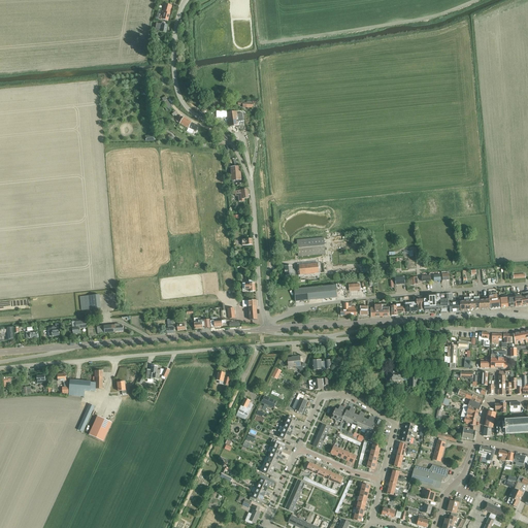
[(169,13),(171,6),(164,4),(161,15),(160,19),(167,21),(169,13)]
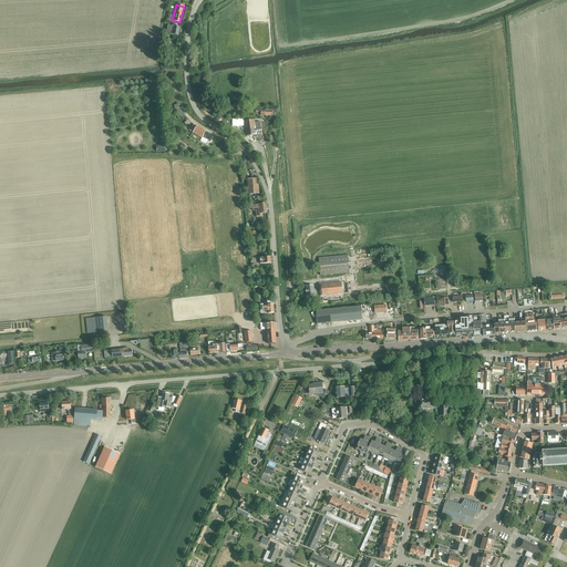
[(179,28),(181,24),(173,23),(173,27),(167,26),(166,33),(178,35),(179,28)]
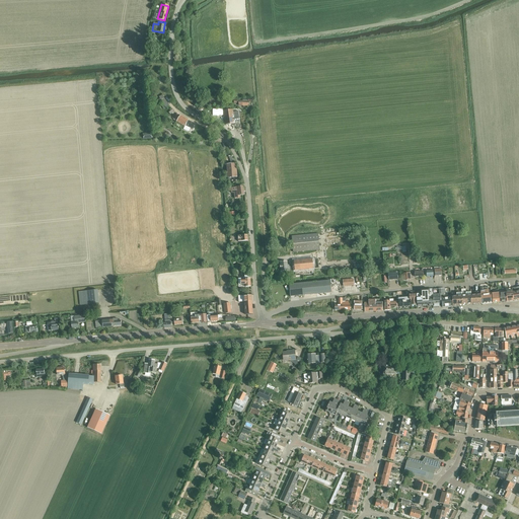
[(158,97),(165,107),(168,105),(162,95),(158,97)]
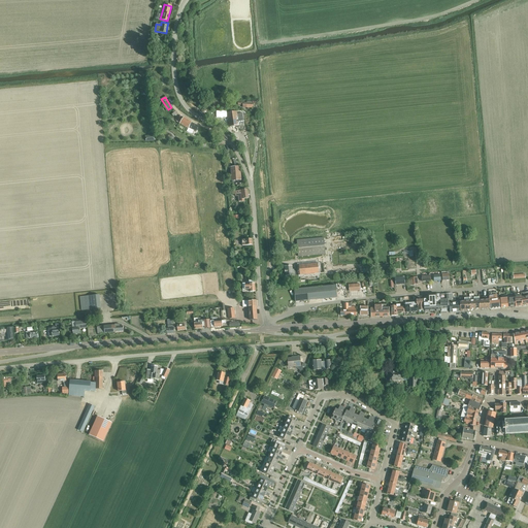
[(241,113),(237,114),(236,112),(227,113),(229,127),(238,126),(238,125),(243,124),(241,113)]
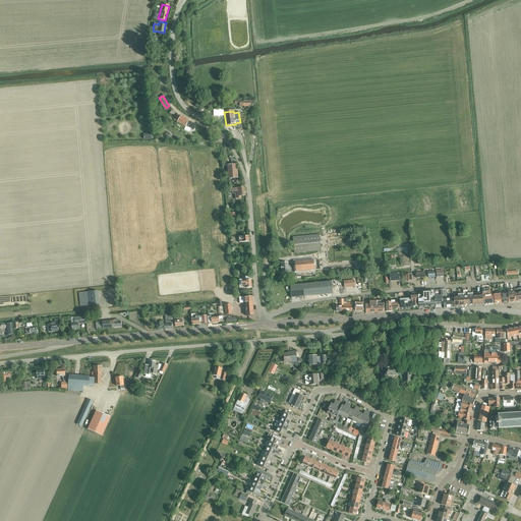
[(190,129),(193,130),(195,125),(188,121),(177,115),(174,120),(179,123),(185,127),(184,129),(188,132),(190,129)]
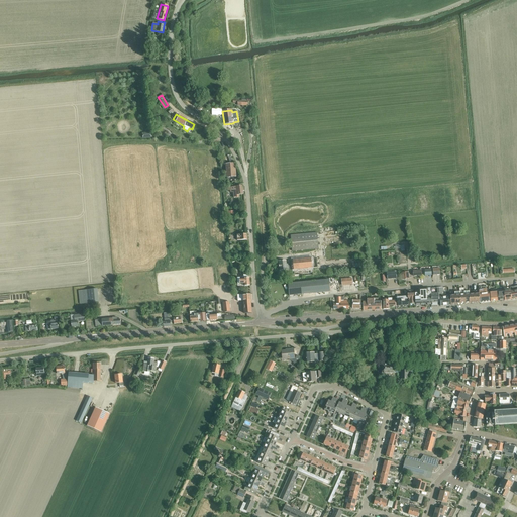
[(225,164),(226,178),(235,177),(234,164),(232,154),(227,156),(229,162),(231,162),(232,164),(225,164)]
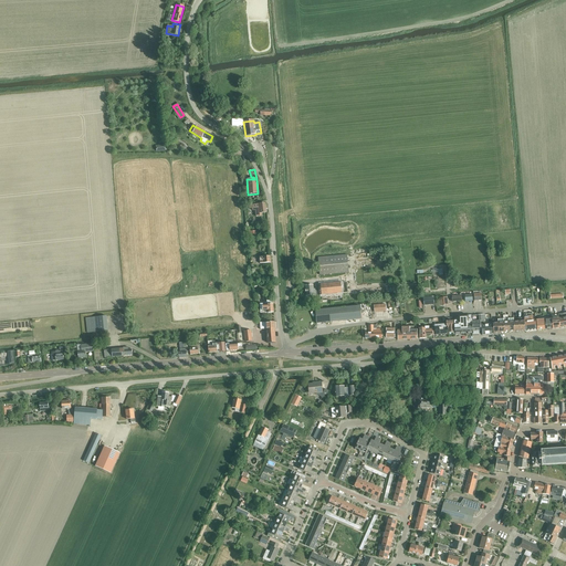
[(261,213),(265,213),(264,203),(249,206),(249,208),(252,208),(252,211),(255,210),(255,217),(262,216),(261,213)]
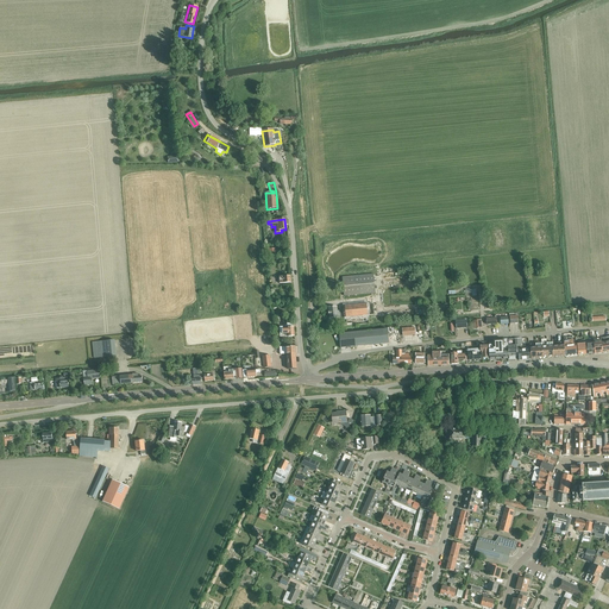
[(341,277),(344,296),(375,293),(374,275),(341,277)]
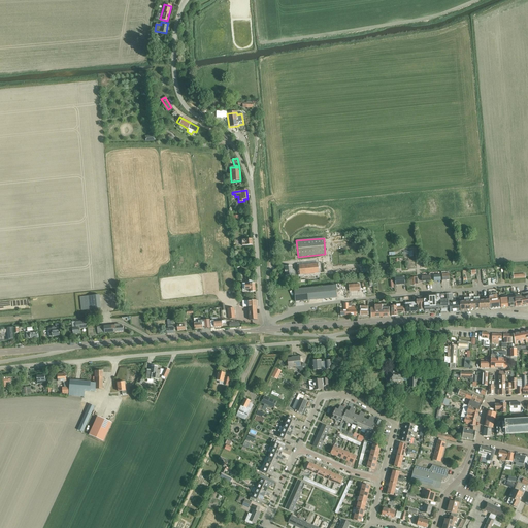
[(292,266),(285,267),(286,276),(294,275),(293,270),(292,270),(292,266)]
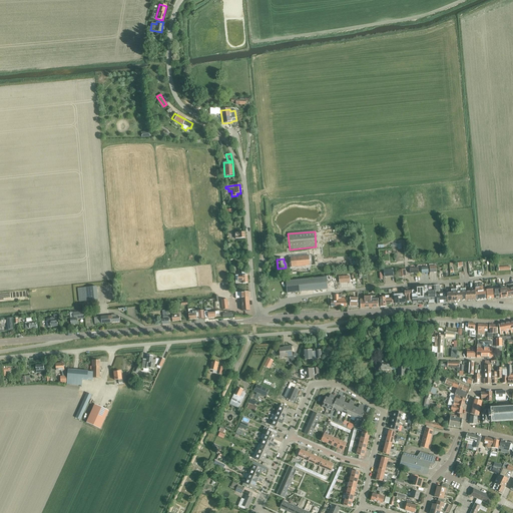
[(241,275),(235,276),(235,284),(242,284),(247,284),(246,276),(246,273),(241,273),(241,275)]
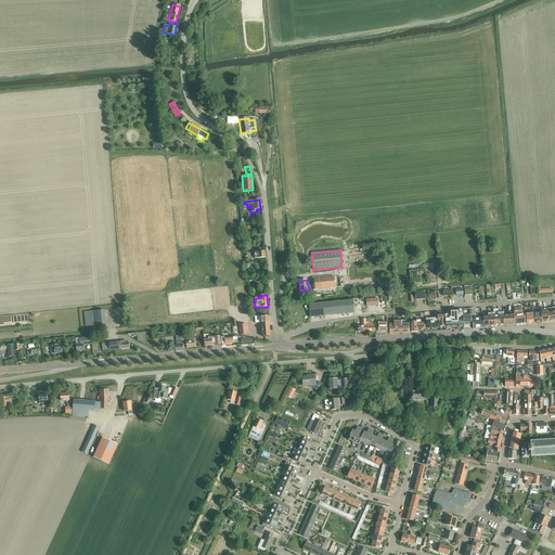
[(309,305),(310,318),(353,312),(352,300),(309,305)]
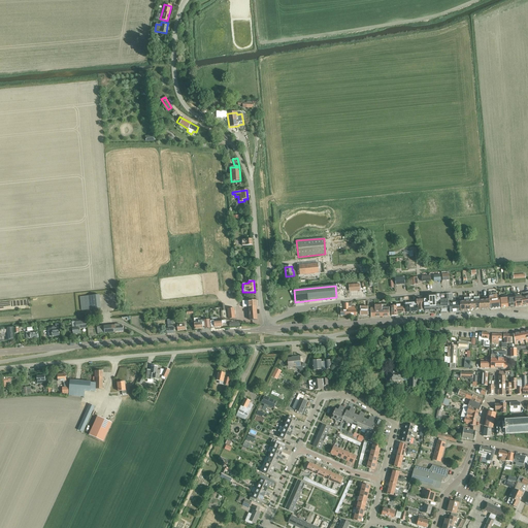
[(439,294),(423,295),(423,296),(424,310),(440,309),(439,294)]
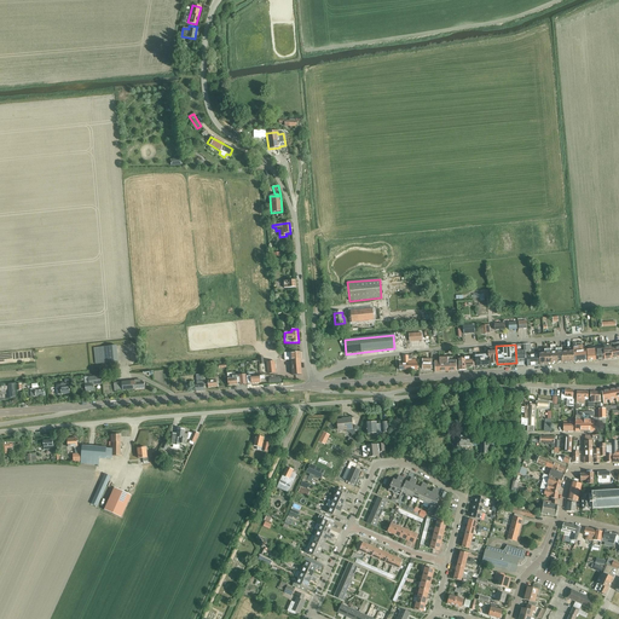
[(525,352),(526,352),(525,345),(521,345),(515,345),(516,363),(526,363),(525,352)]
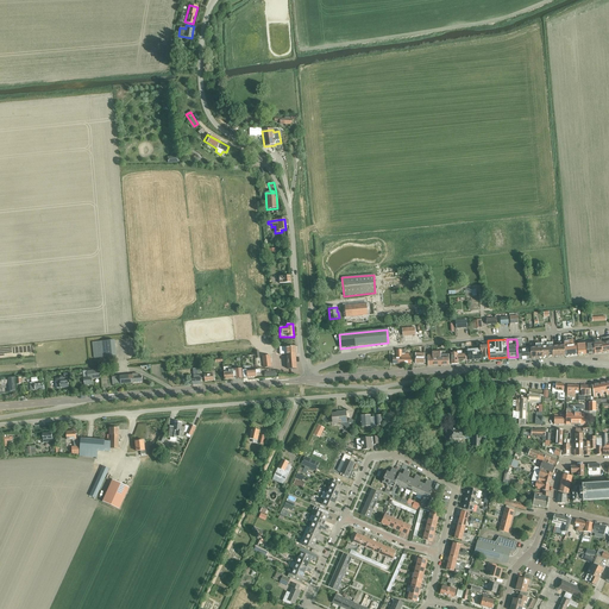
[(516,339),(518,346),(519,360),(531,359),(529,350),(521,350),(520,346),(522,346),(521,339),(516,339)]
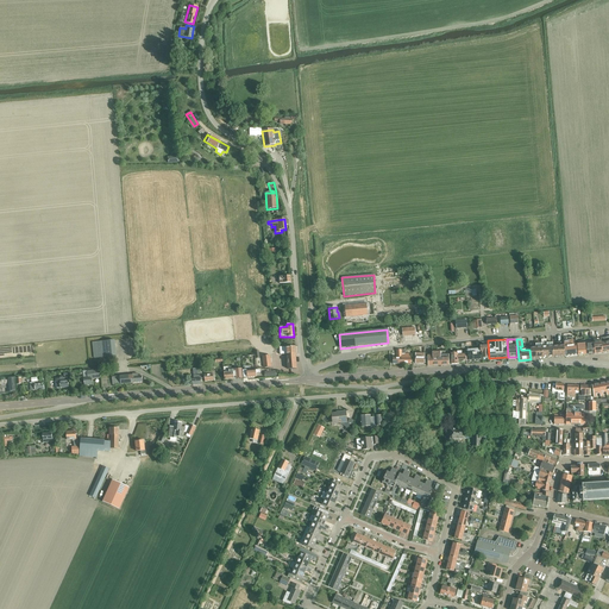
[(95,343),(96,358),(117,356),(114,340),(95,343)]
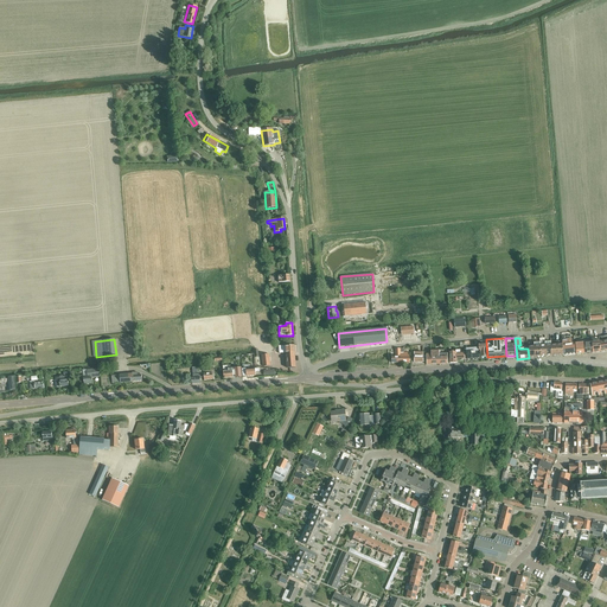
[(562,340),(562,342),(563,356),(575,355),(574,343),(572,344),(570,339),(562,340)]
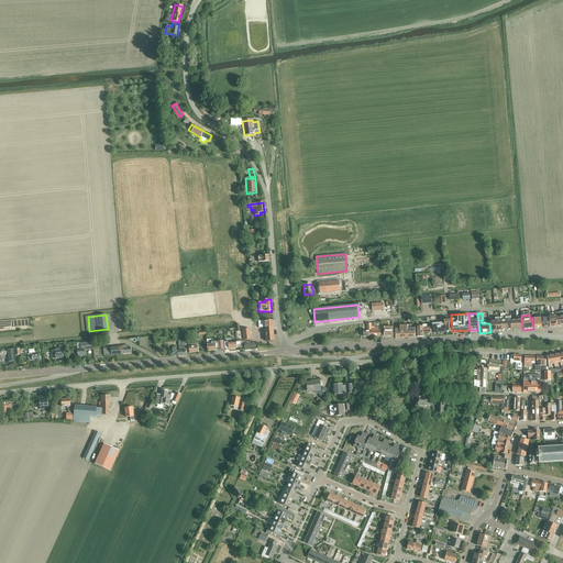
[(266,342),(274,341),(272,320),(258,321),(258,328),(265,328),(266,342)]
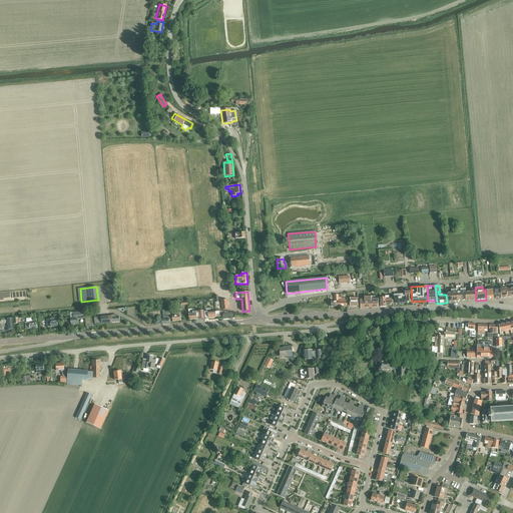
[(341,295),(338,295),(338,299),(339,302),(339,307),(346,307),(346,299),(341,299),(341,295)]
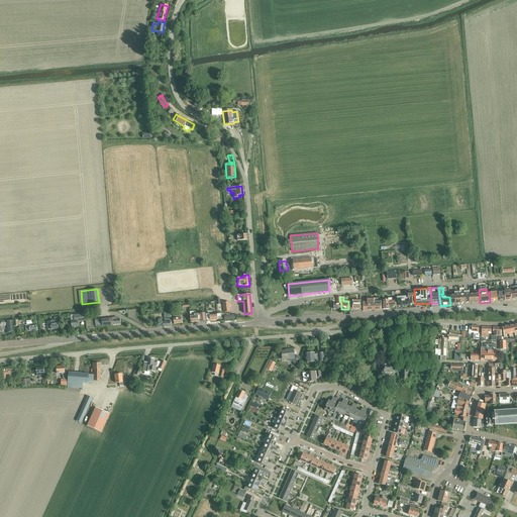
[(381,301),(374,301),(374,300),(367,300),(367,302),(363,303),(364,310),(381,310),(381,301)]
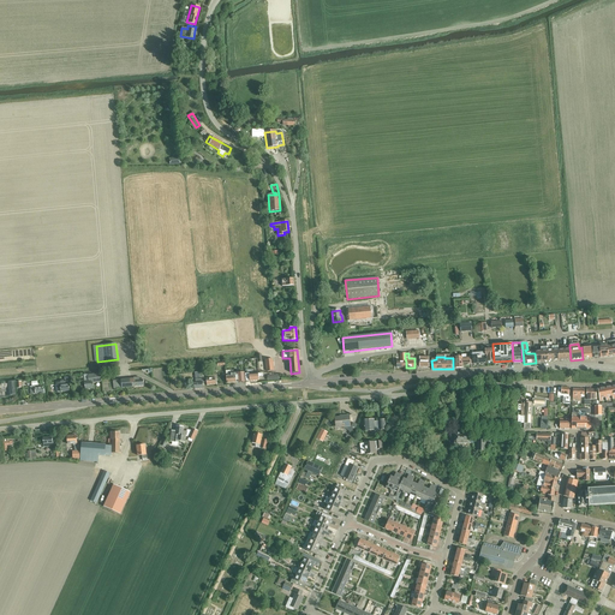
[(262,374),(252,375),(252,371),(252,370),(245,369),(246,374),(245,374),(246,381),(258,381),(258,377),(263,377),(262,374)]
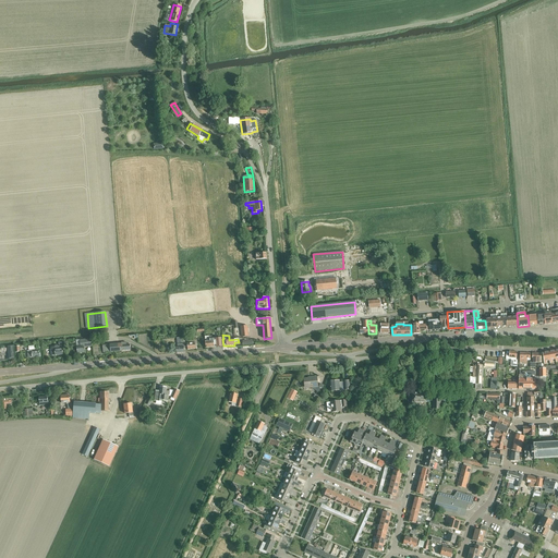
[(184,338),(181,338),(177,338),(178,348),(177,348),(177,353),(184,353),(184,347),(186,347),(185,343),(184,338)]
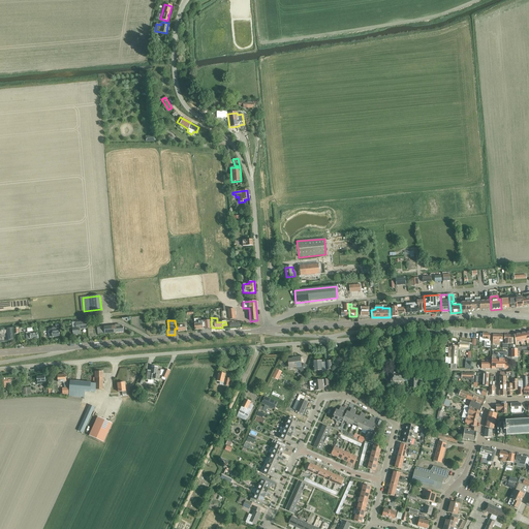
[(204,322),(203,322),(203,320),(194,321),(194,330),(204,329),(204,327),(205,327),(205,329),(211,329),(210,320),(204,320),(204,322)]
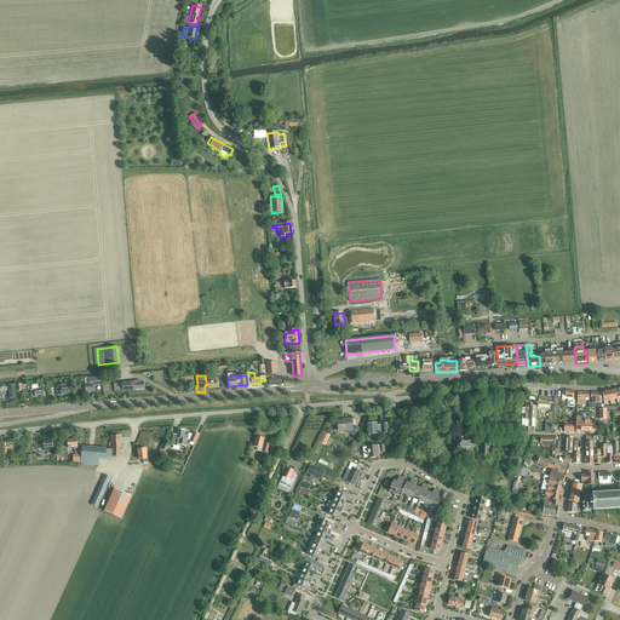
[(93,385),(96,385),(95,378),(89,378),(90,385),(85,386),(86,394),(95,392),(93,385)]
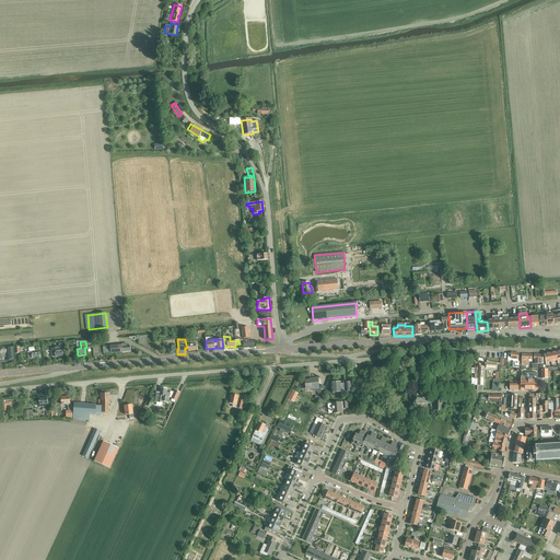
[(188,342),(188,351),(197,350),(196,341),(188,342)]
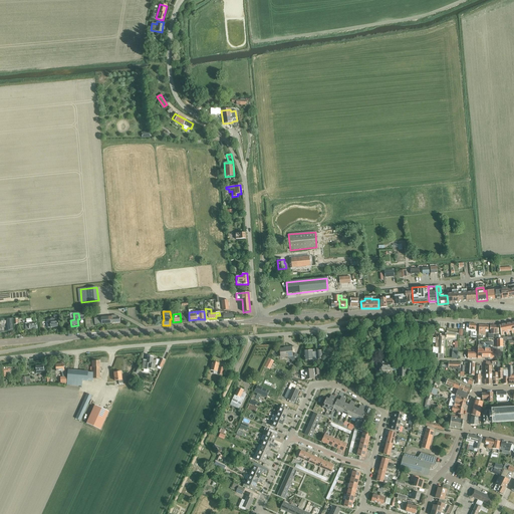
[(119,317),(115,318),(115,314),(110,315),(111,316),(94,318),(95,325),(120,322),(119,317)]
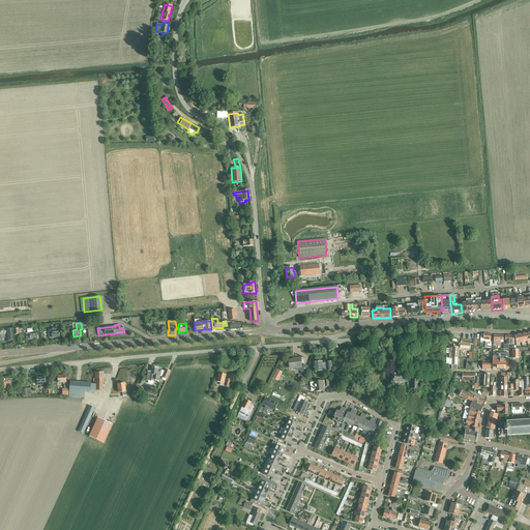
[(38,333),(33,333),(32,328),(27,329),(28,333),(26,333),(27,340),(38,339),(38,333)]
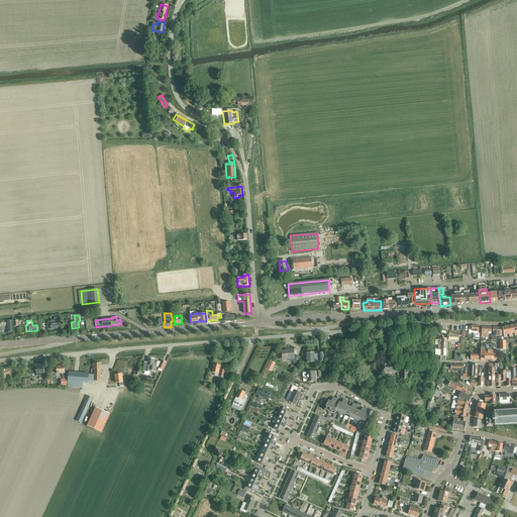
[(58,323),(54,323),(54,320),(47,321),(47,330),(59,329),(58,323)]
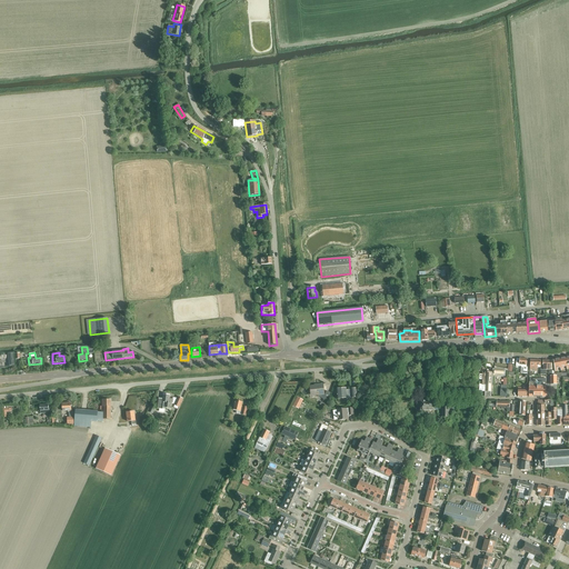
[(516,366),(521,367),(520,373),(527,375),(527,370),(527,367),(526,367),(526,366),(527,359),(520,358),(520,359),(517,358),(516,358),(516,366)]
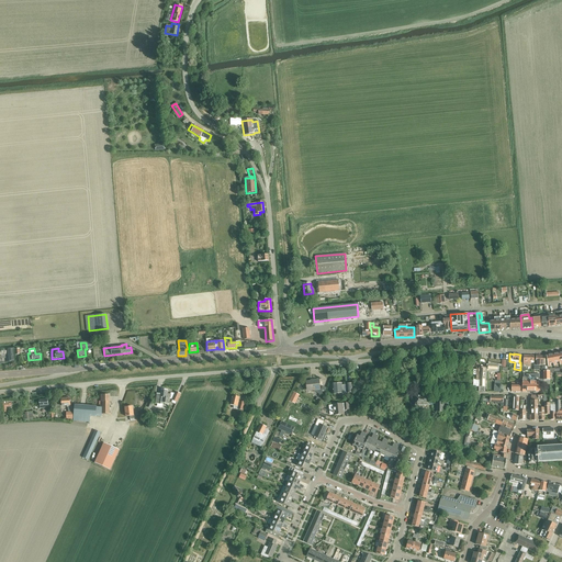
[(531,361),(534,361),(534,356),(524,356),(524,366),(531,366),(531,361)]
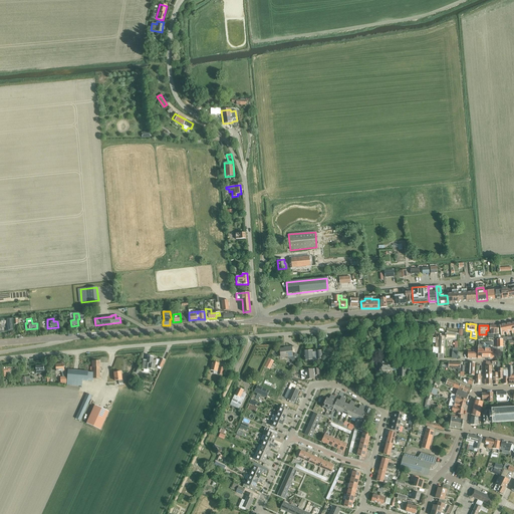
[(498,334),(498,326),(490,325),(490,331),(488,331),(488,338),(493,338),(493,335),(493,334),(498,334)]
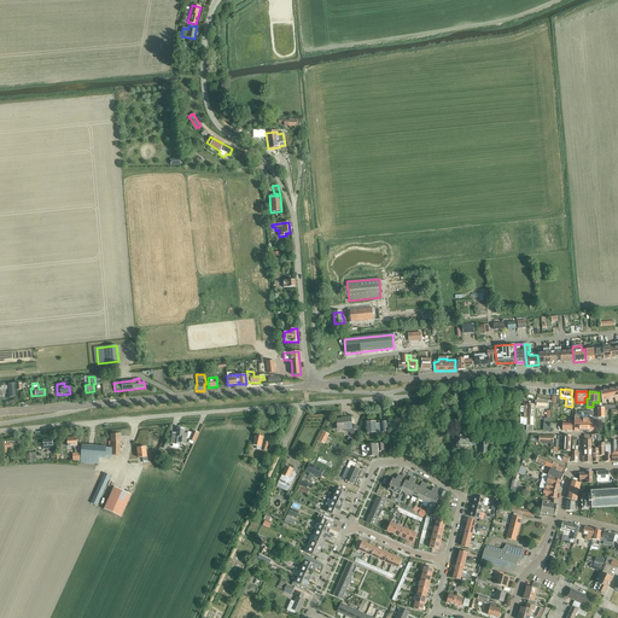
[(524,418),(534,418),(534,407),(524,406),(524,418)]
